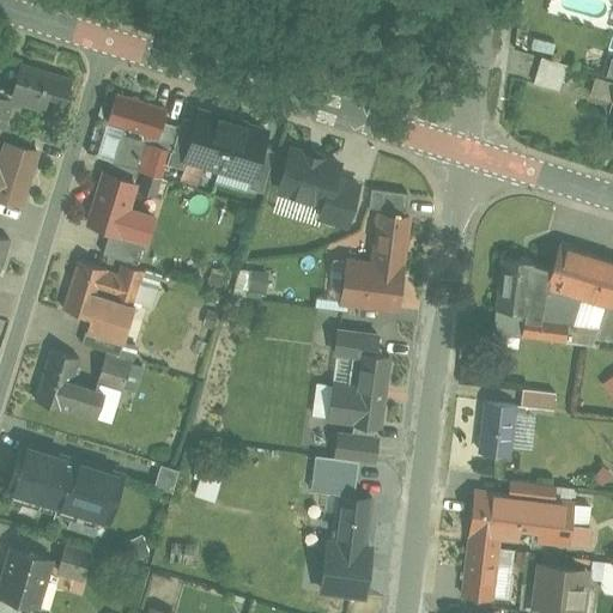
[(566,66),(541,58),(533,84),(559,91),(566,66)]
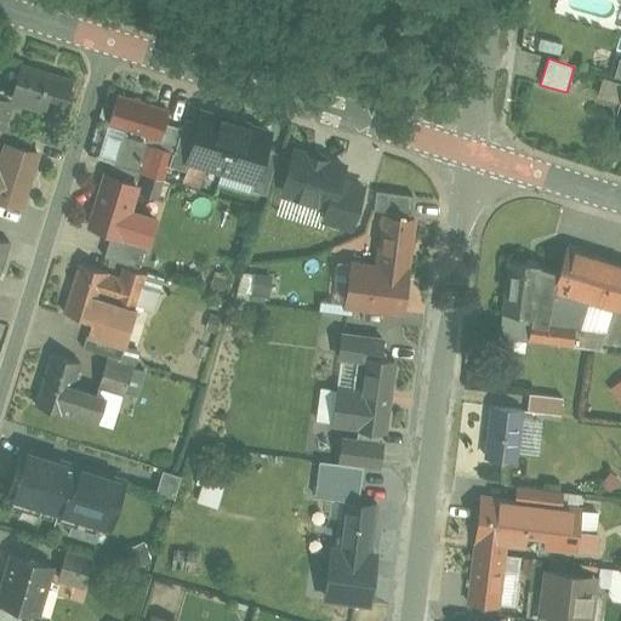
[(74,83),(26,67),(17,92),(0,87),(0,130),(7,132),(23,137),(32,109),(47,114),(50,106),(66,110),(74,83)]
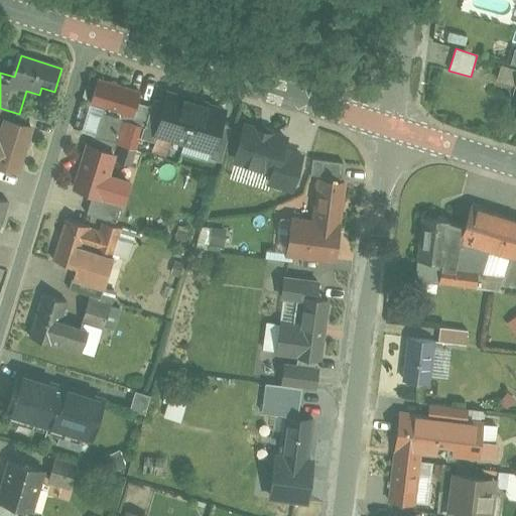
[(141,92),(100,80),(92,104),(105,108),(97,135),(82,131),(81,131),(94,135),(114,142),(121,119),(131,122),(137,103),(141,92)]
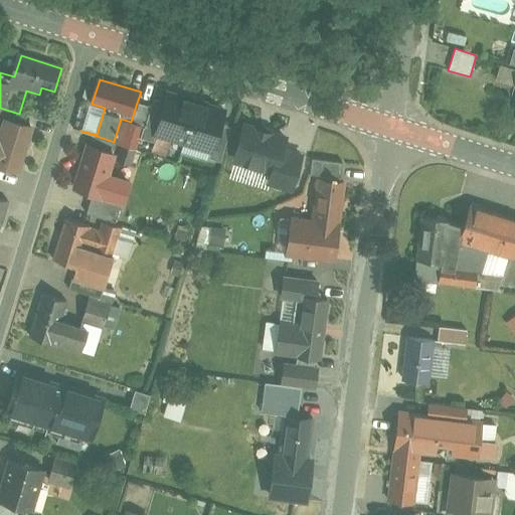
[(164,107),(156,134),(184,142),(196,102),(168,93),(164,107)]
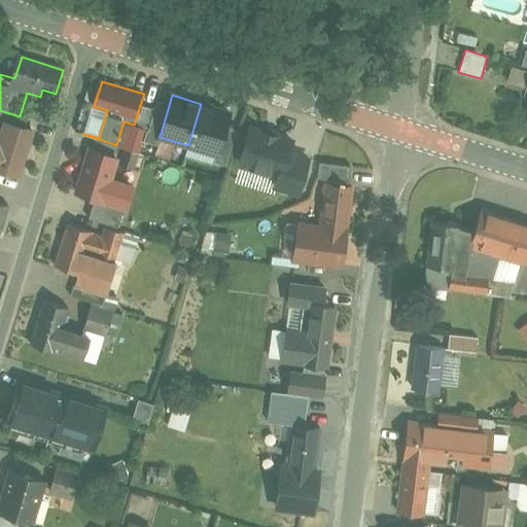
[(230,113),(201,104),(188,145),(216,154),(225,127),(230,113)]
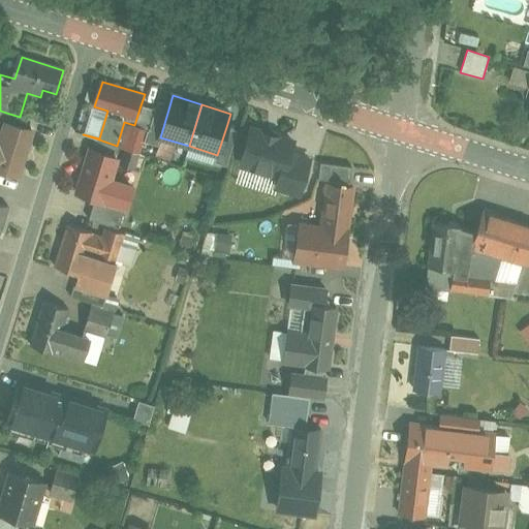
[(156,111),(141,105),(134,125),(147,129),(147,130),(148,130),(150,130),(156,111)]
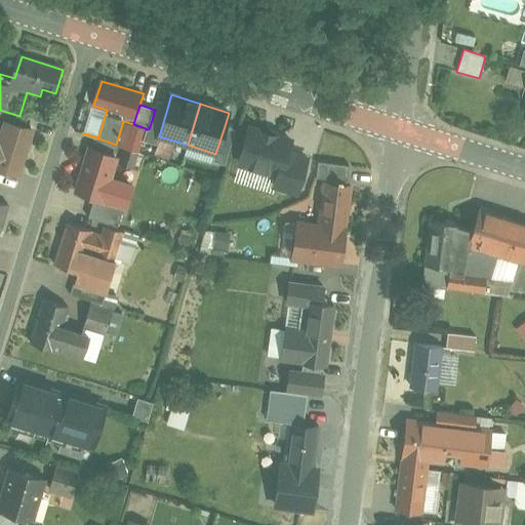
[(167,109),(156,105),(155,110),(149,129),(147,129),(144,140),(156,145),(159,136),(167,109)]
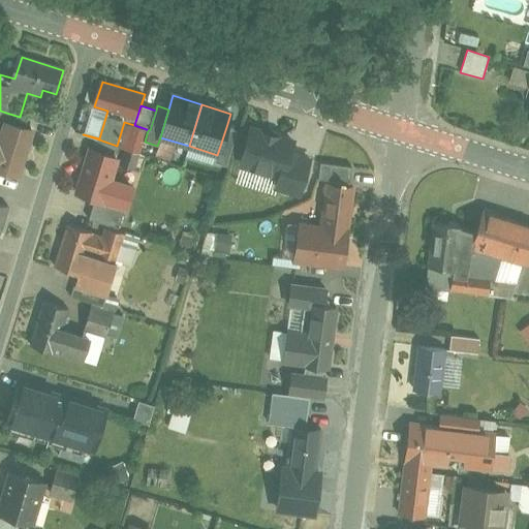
[(134,125),(124,122),(117,146),(121,147),(127,149),(127,150),(139,153),(147,130),(147,129),(134,125)]
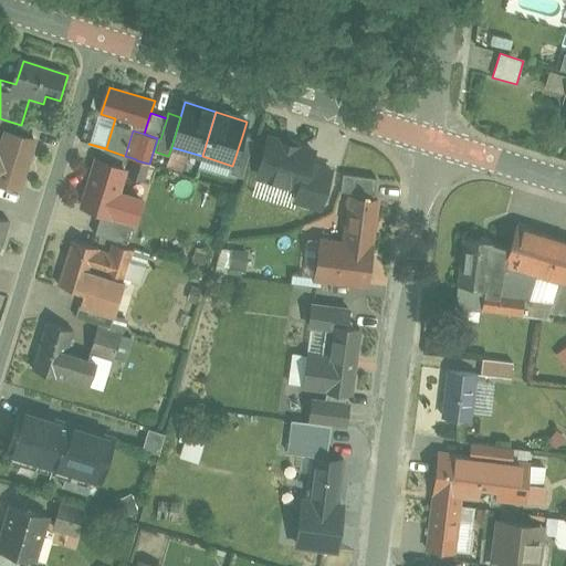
[(35,143),(10,135),(3,156),(0,154),(0,180),(22,187),(35,143)]
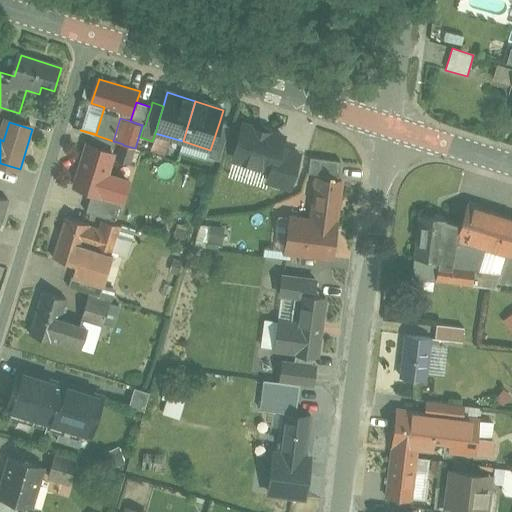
[(231,127),(219,123),(210,150),(208,157),(220,161),(231,127)]
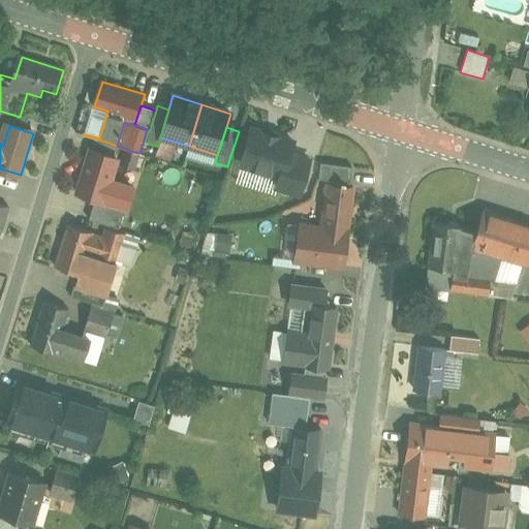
[(293,141),(253,128),(242,164),(281,176),(288,152),(290,153),(293,141)]
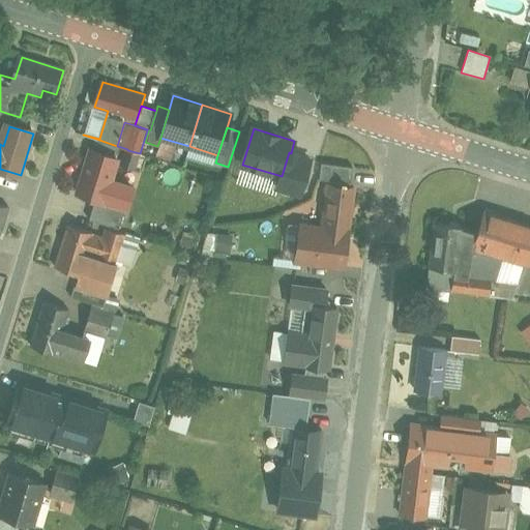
[(117,146),(96,139),(93,150),(118,157),(121,147),(117,146)]
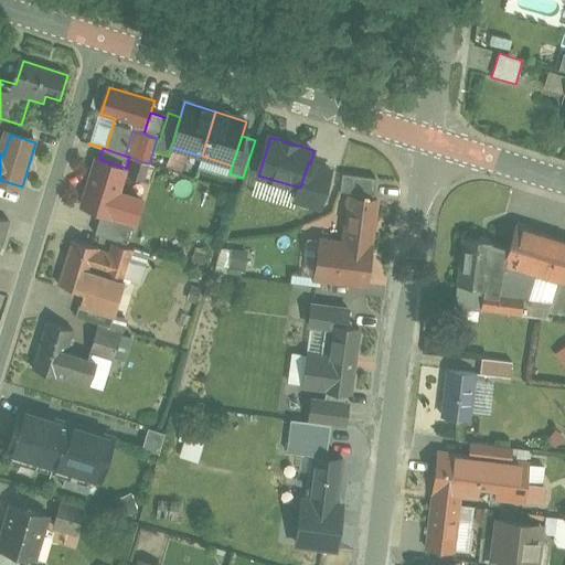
[(99,160),(97,159),(83,205),(103,212),(112,214),(112,213),(135,220),(136,220),(142,199),(118,191),(126,168),(99,160)]
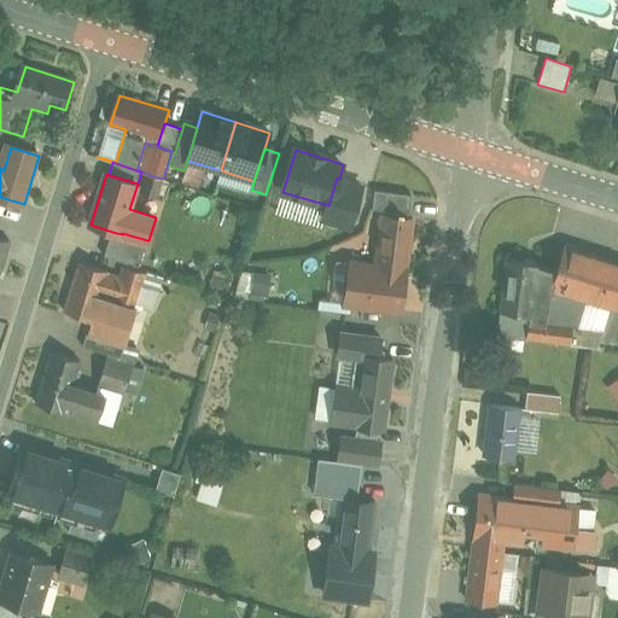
[(163,179),(149,175),(143,193),(157,198),(163,179)]
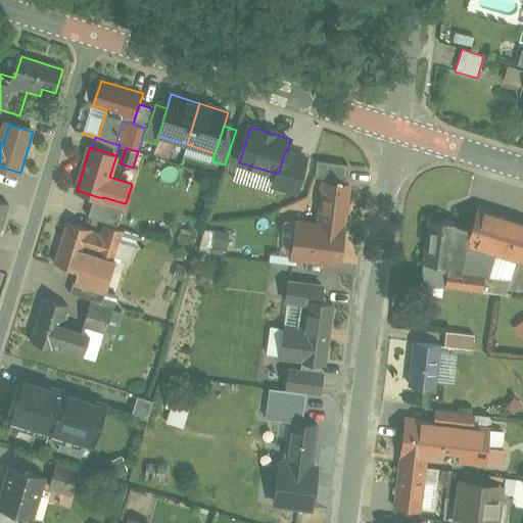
[(287,151),(285,150),(278,174),(275,186),(296,192),(306,157),(287,151)]
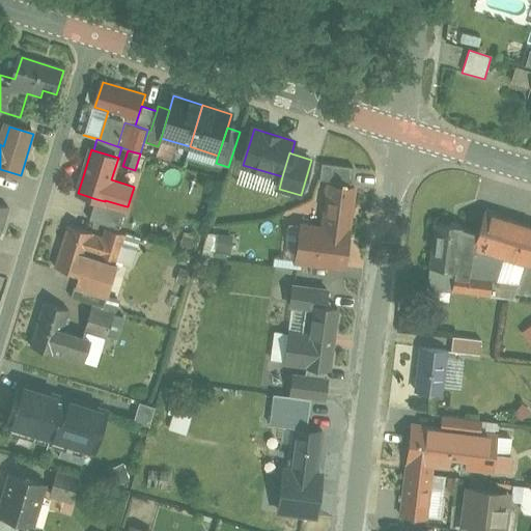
[(355,167),(324,163),(322,179),(353,184),(355,167)]
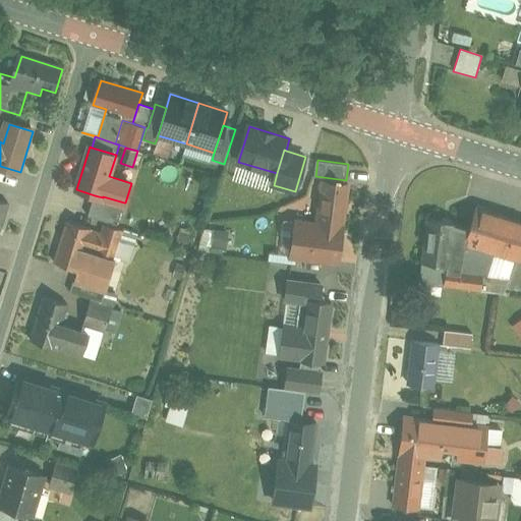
[(350,185),(324,181),(317,224),(297,222),(295,238),(299,243),(298,256),(339,262),(343,228),(344,228),(350,185)]
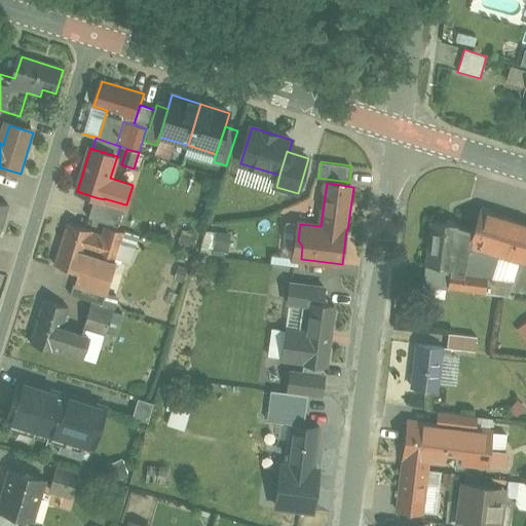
[(125,204),(104,198),(104,199),(96,197),(89,218),(119,226),(125,204)]
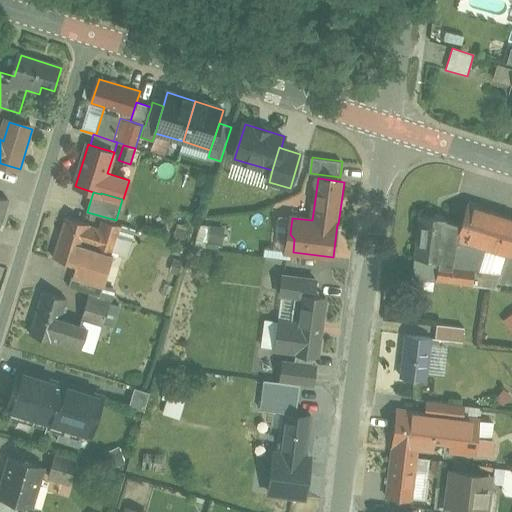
[(0,231),(10,201),(0,197),(0,231)]
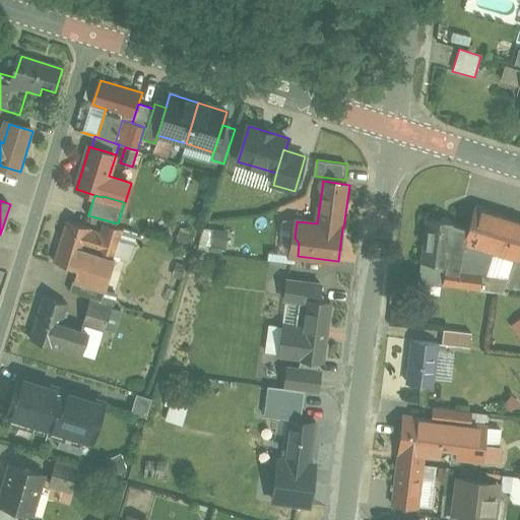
[(519,257),(519,220),(476,207),(469,229),(465,242),(467,243),(465,249),(460,270),(483,273),(483,274),(510,277),(515,258),(519,259),(519,257)]
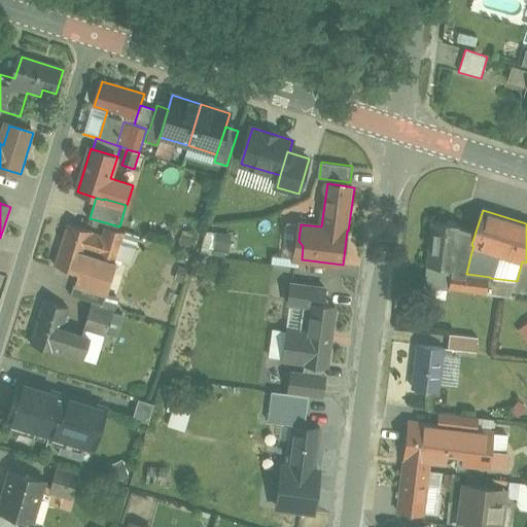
[(460,225),(433,222),(428,267),(426,285),(451,288),(452,273),(466,274),(471,252),(473,246),(471,245),(476,232),(460,226),(460,225)]
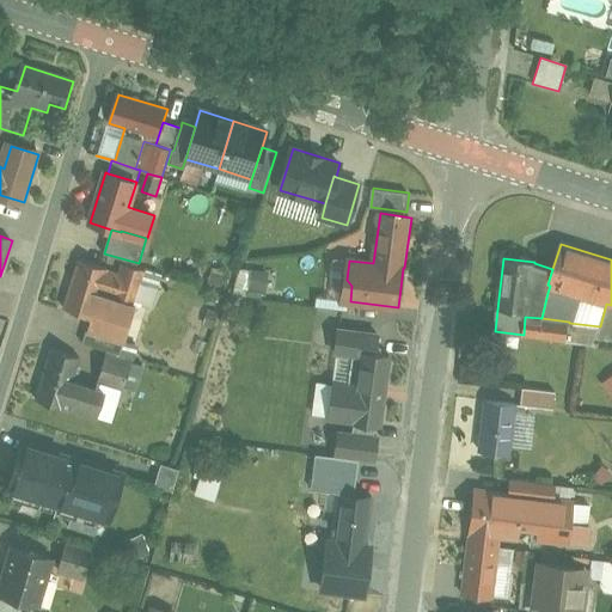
[(108,269),(80,259),(65,308),(92,317),(87,329),(124,341),(136,305),(101,293),(108,269)]
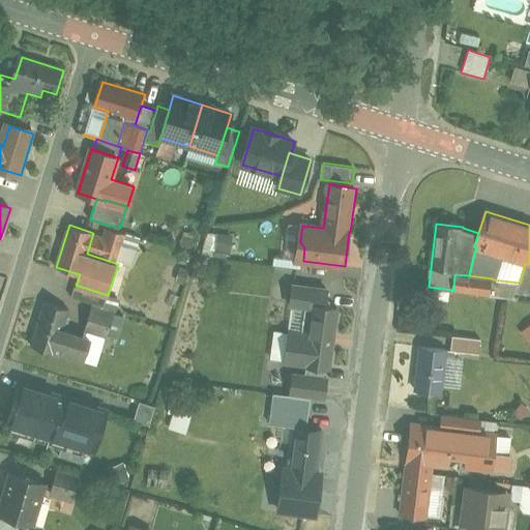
[(205,233),(203,251),(227,254),(229,235),(205,233)]
